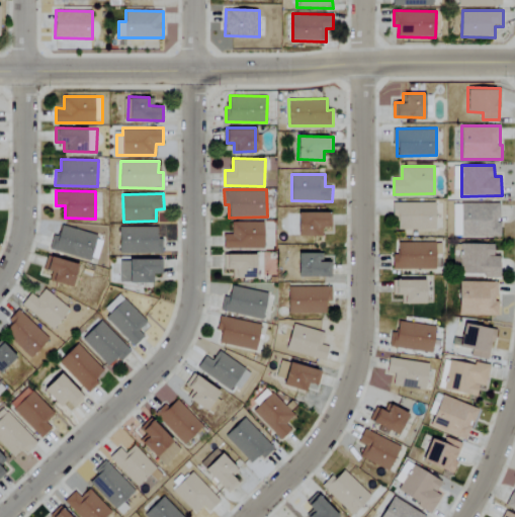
[(437,201),(394,203),(395,218),(399,218),(399,230),(437,229),(437,201)]
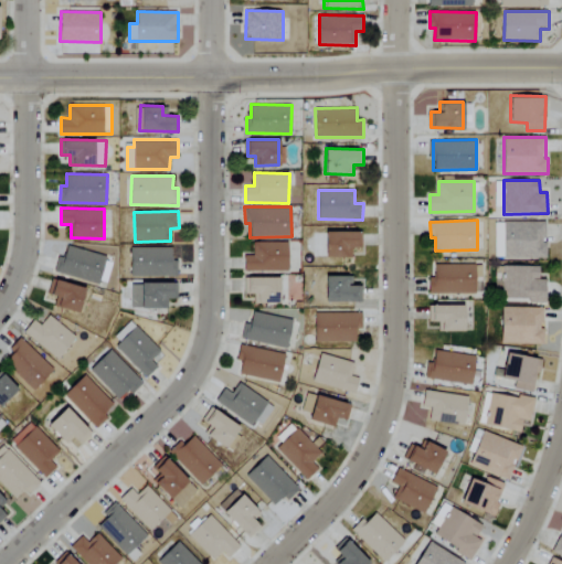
[(547,258),(547,222),(505,221),(504,257),(547,258)]
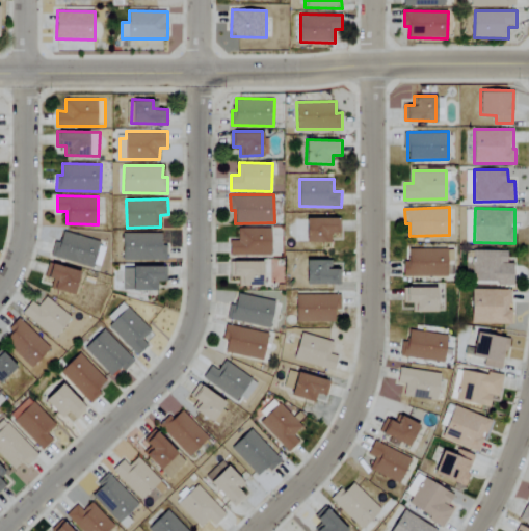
[(306,241),(333,241),(333,232),(341,233),(342,217),(306,217),(306,241)]
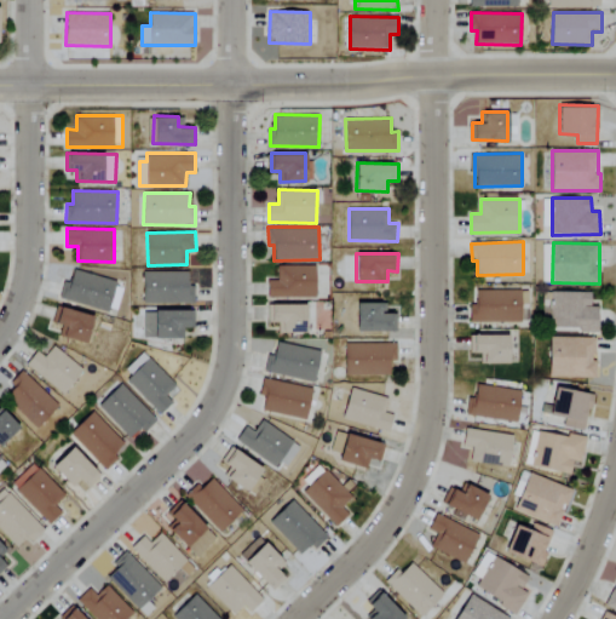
[(316,297),(317,265),(278,264),(278,279),(268,279),(268,296),(316,297)]
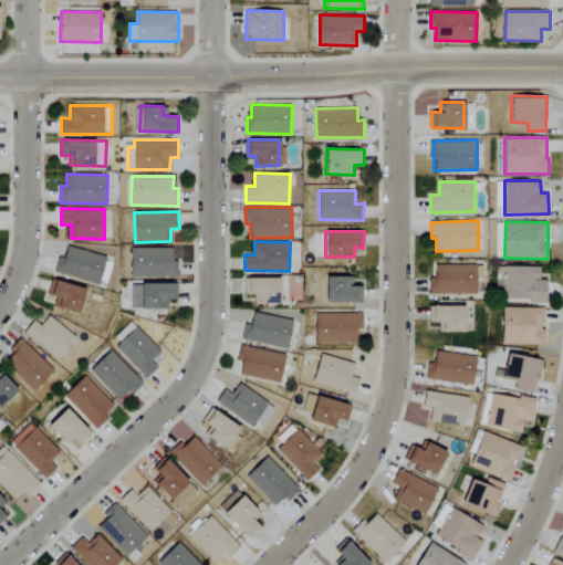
[(56,271),(100,285),(108,257),(65,243),(56,271)]
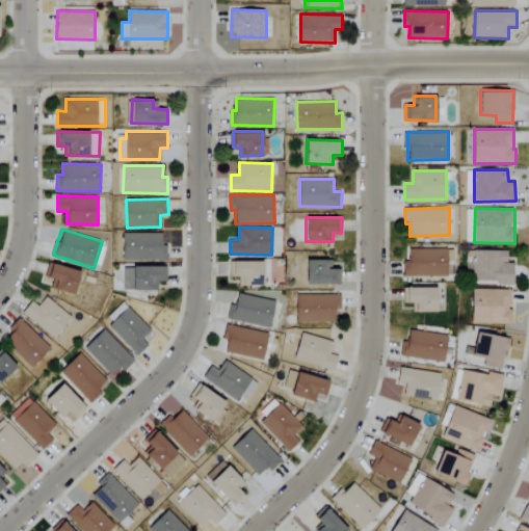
[(168,260),(168,244),(162,244),(162,232),(123,232),(124,260),(168,260)]
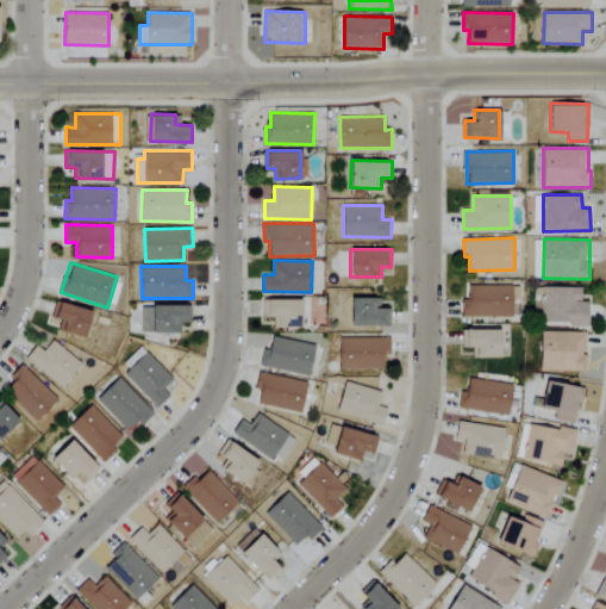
[(513,317),(513,285),(469,284),(469,298),(462,298),(462,316),(513,317)]
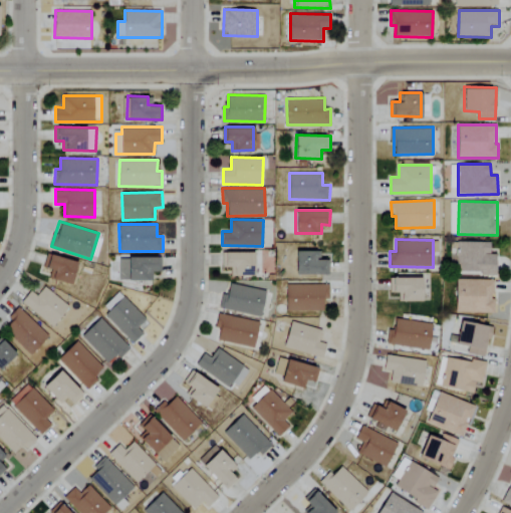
[(459,271),(497,272),(497,253),(491,253),(492,241),(459,241),(459,271)]
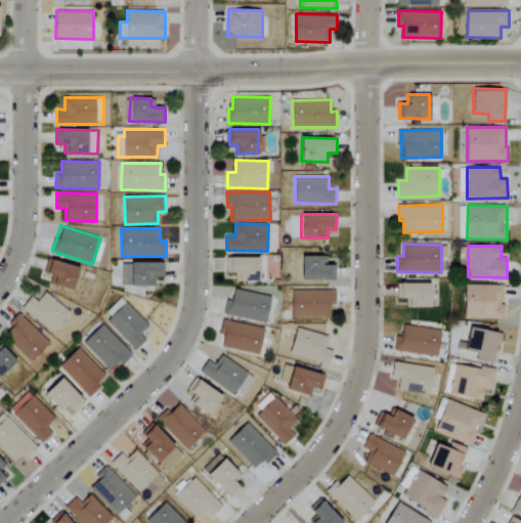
[(301,278),(336,279),(337,264),(328,264),(328,255),(301,255),(301,278)]
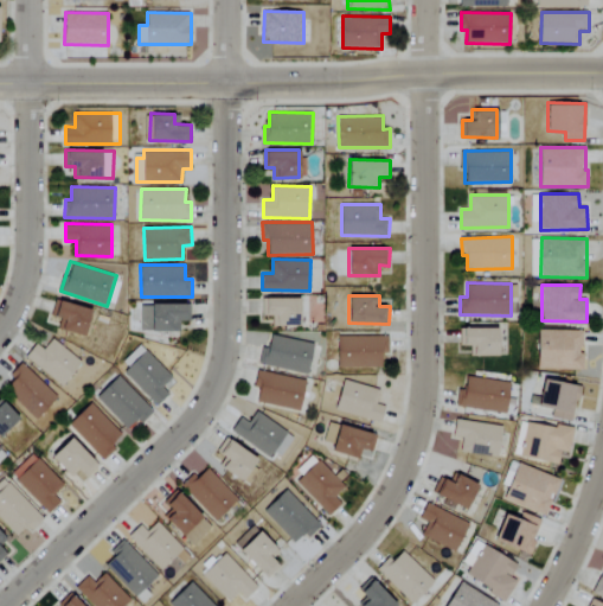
[(274,325),(299,325),(299,298),(264,298),(264,316),(274,316),(274,325)]
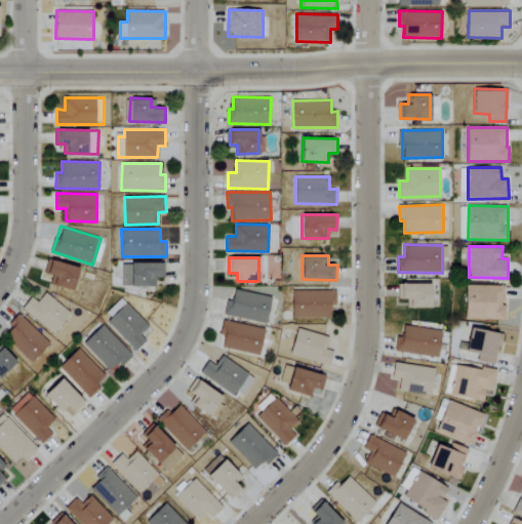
[(53,275),(51,284),(73,289),(78,266),(49,259),(46,273),(53,275)]
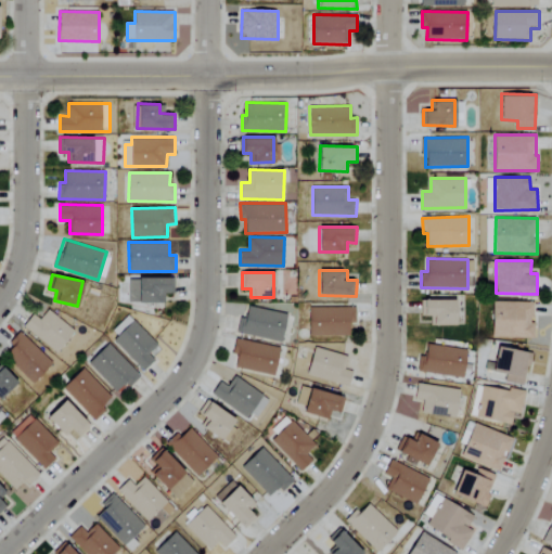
[(130,277),(130,303),(166,303),(167,293),(176,293),(176,278),(130,277)]
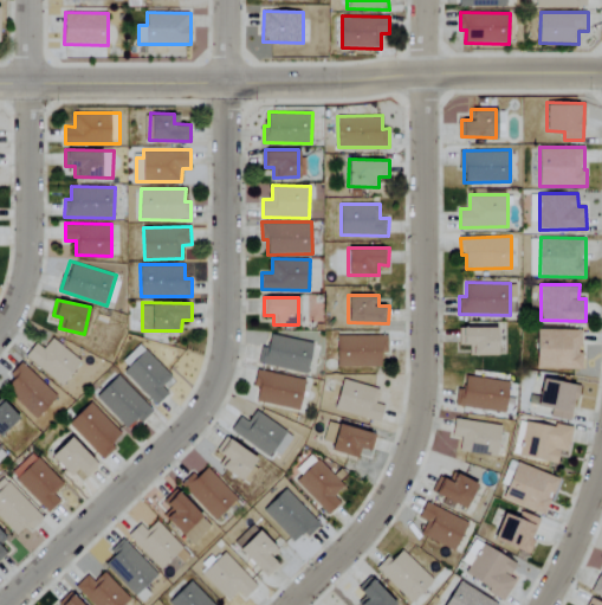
[(498,327),(461,327),(461,345),(471,345),(471,354),(499,354),(498,327)]
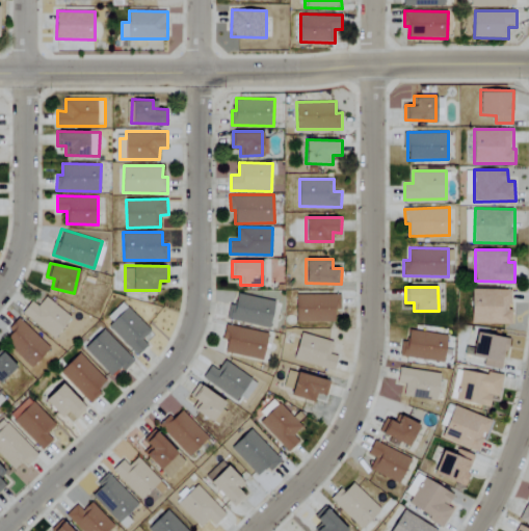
[(512,289),(473,288),(473,322),(513,323),(513,309),(512,309),(512,289)]
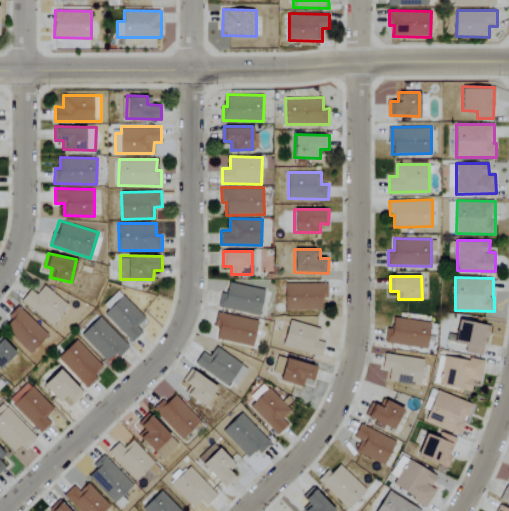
[(222,292),(219,307),(261,315),(266,288),(229,281),(227,293),(222,292)]
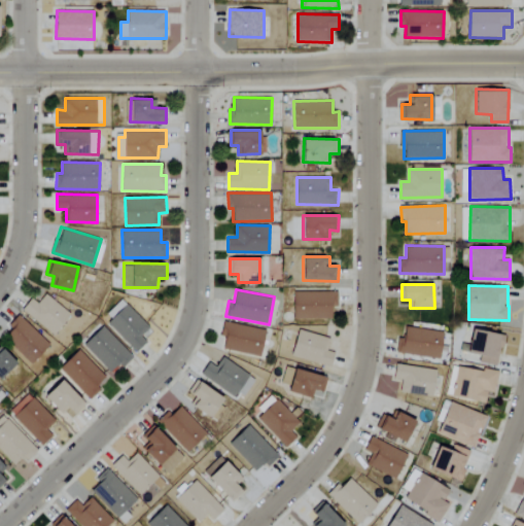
[(339,306),(339,290),(294,291),(295,318),(334,317),(333,306),(339,306)]
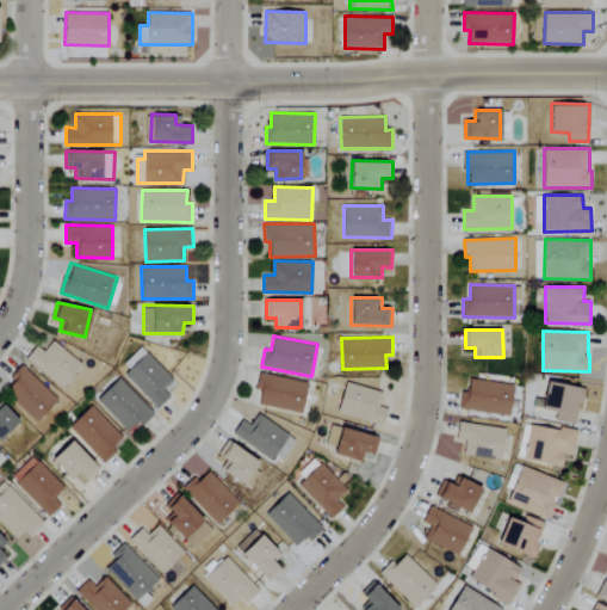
[(82,362),(53,342),(45,352),(36,345),(26,359),(66,387),(82,362)]
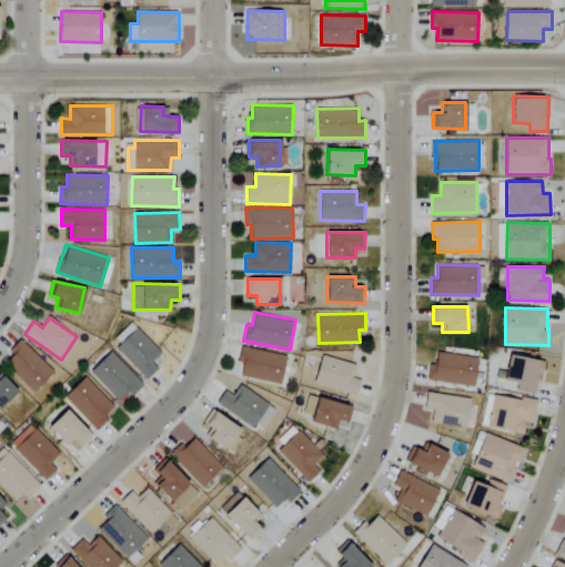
[(149,377),(160,366),(157,363),(164,355),(132,322),(113,341),(149,377)]
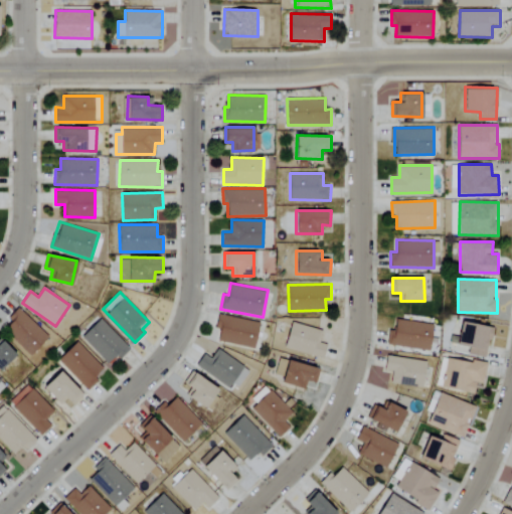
[(3,327),(32,355),(49,336),(21,309),(3,327)]
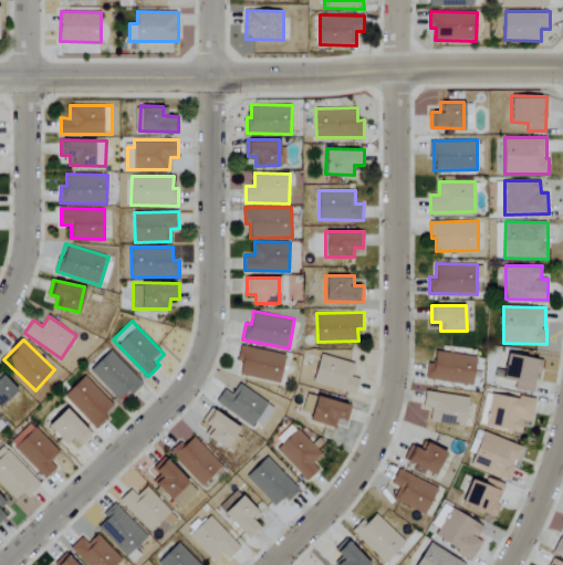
[(240,374),(280,383),(287,354),(241,344),(237,362),(242,362),(240,374)]
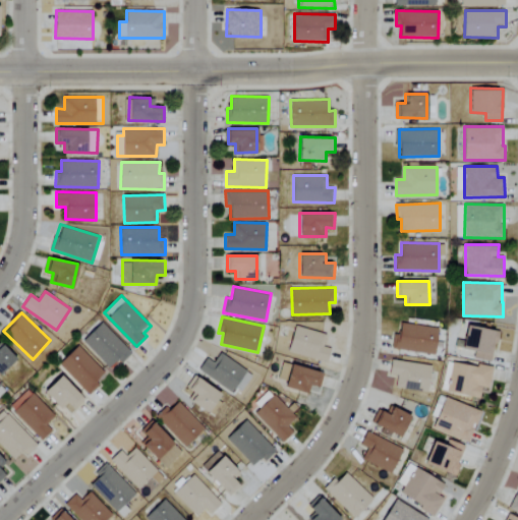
[(119,359),(122,362),(132,352),(103,322),(83,340),(110,367),(119,359)]
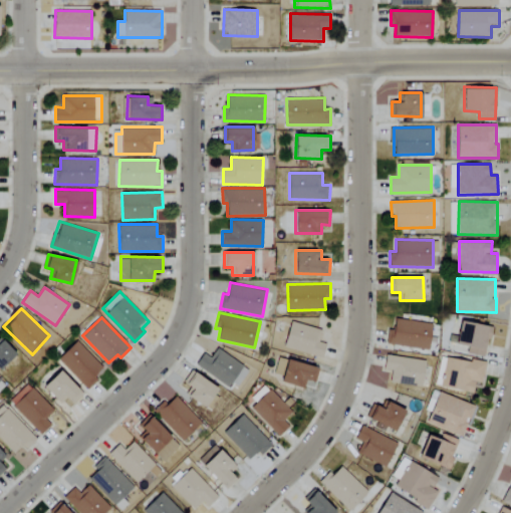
[(433,322),(397,317),(395,328),(390,328),(388,343),(429,349),(433,322)]
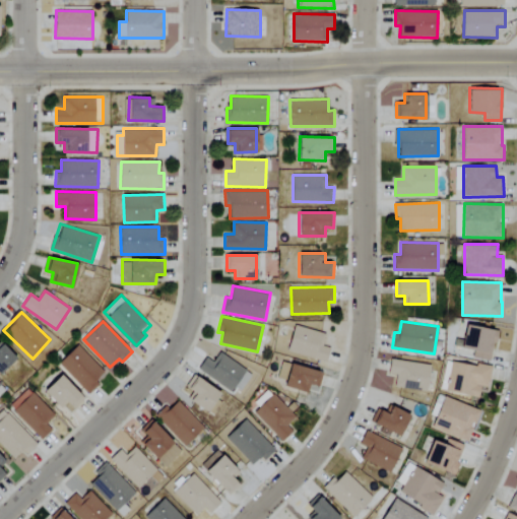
[(287,349),(327,362),(331,347),(324,345),(327,334),(296,324),(287,349)]
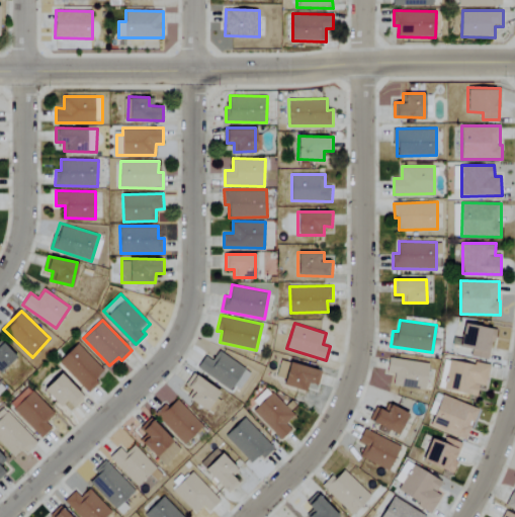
[(491,358),(496,328),(463,323),(460,346),(473,348),(471,355),(491,358)]
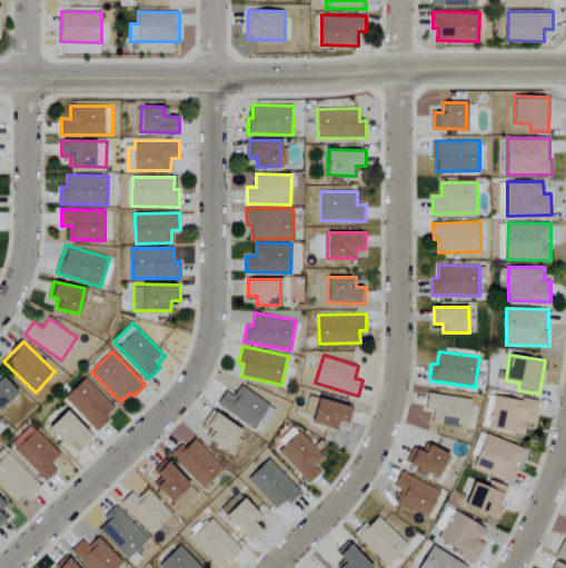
[(0,407),(18,391),(0,372),(0,407)]
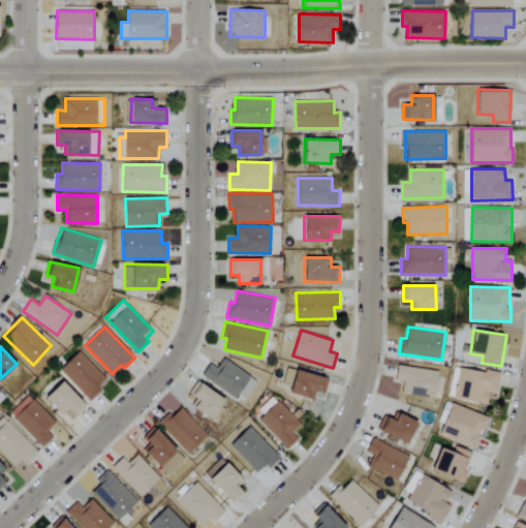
[(91,401),(102,390),(98,385),(106,377),(80,349),(61,369),(91,401)]
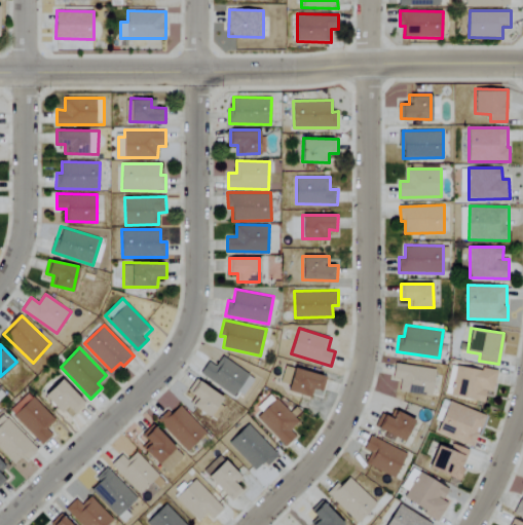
[(257,377),(223,355),(217,366),(210,361),(201,373),(244,399),(257,377)]
